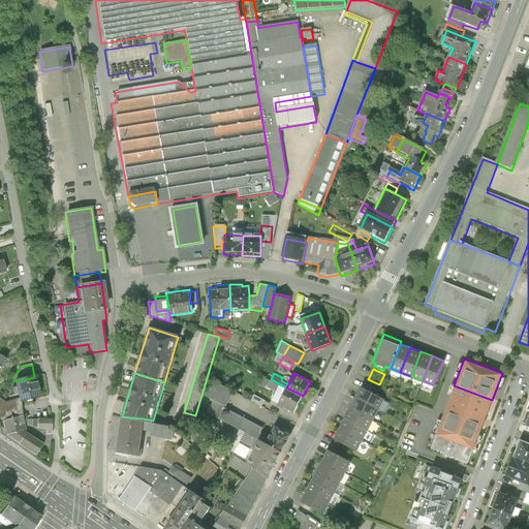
[(34,377),(17,381),(18,387),(13,389),(14,395),(20,394),(22,403),(41,399),(37,376),(34,377)]
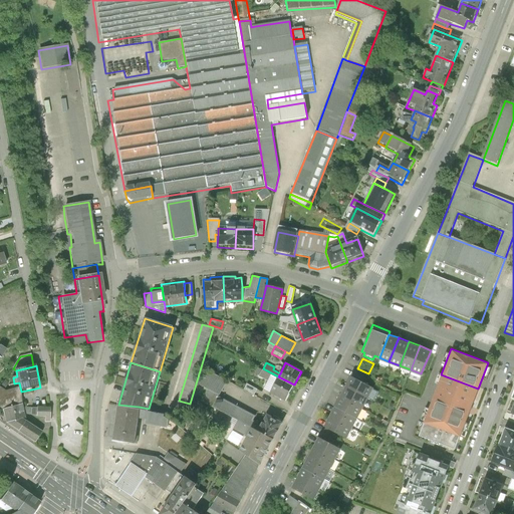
[(260,374),(263,368),(256,365),(254,371),(260,374)]
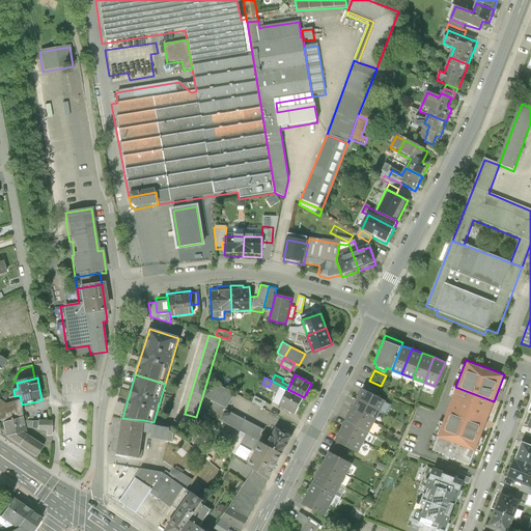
[(285,393),(287,389),(272,381),(269,387),(268,388),(277,392),(278,389),(285,393)]
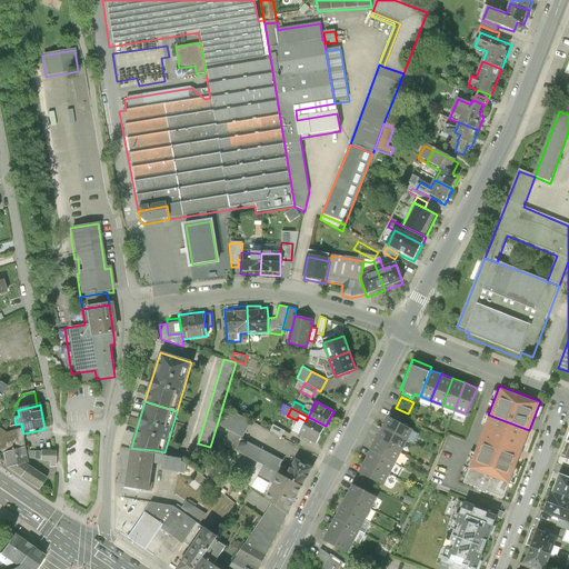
[(250,420),(229,409),(220,427),(228,430),(241,437),(250,420)]
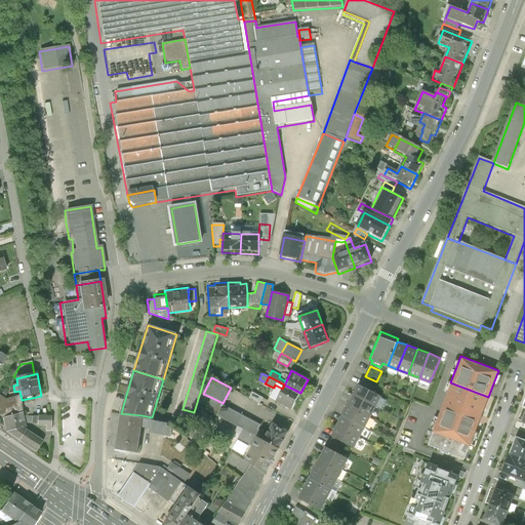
[(374,386),(363,380),(360,385),(372,391),(374,386)]
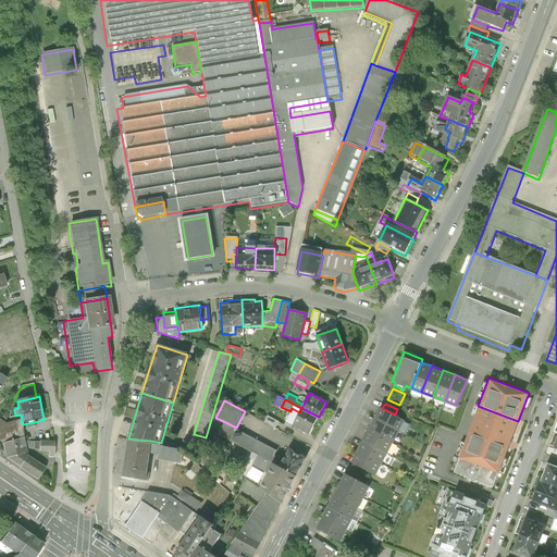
[(498,472),(518,421),(478,406),(458,457),(498,472)]
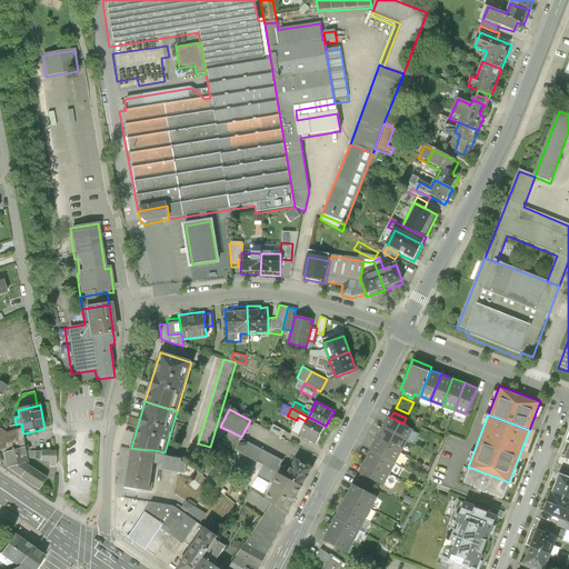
[(381,427),(406,440),(412,428),(403,423),(390,417),(387,416),(381,427)]
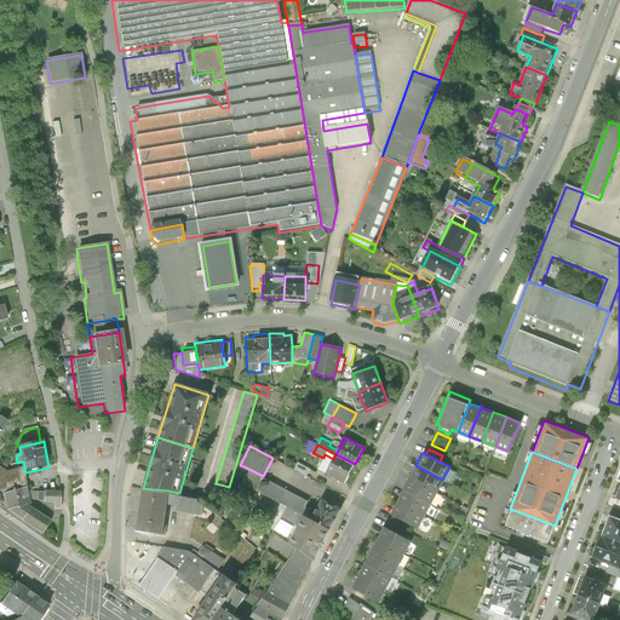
[(339,481),(345,483),(355,464),(336,454),(333,459),(326,474),(331,476),(329,480),(338,483),(339,481)]
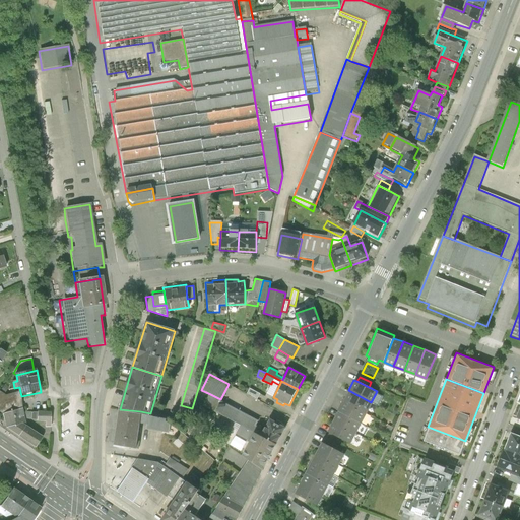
[(4,386),(0,392),(4,395),(9,388),(4,386)]
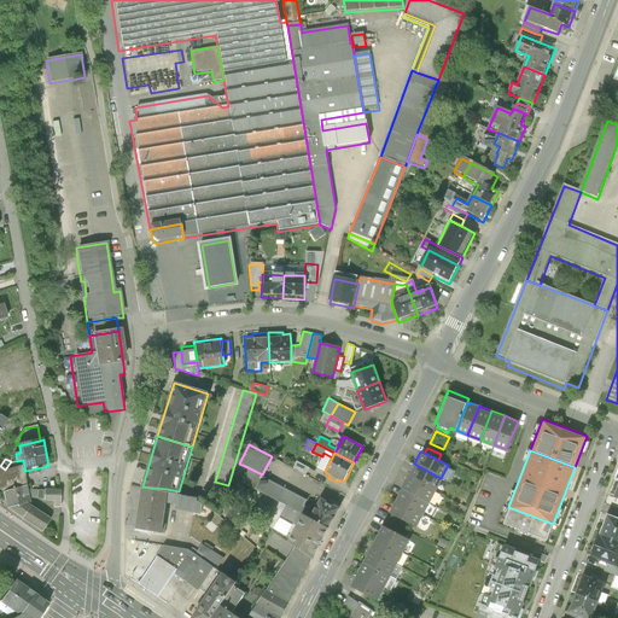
[(296,461),(293,467),(305,474),(309,467),(296,461)]
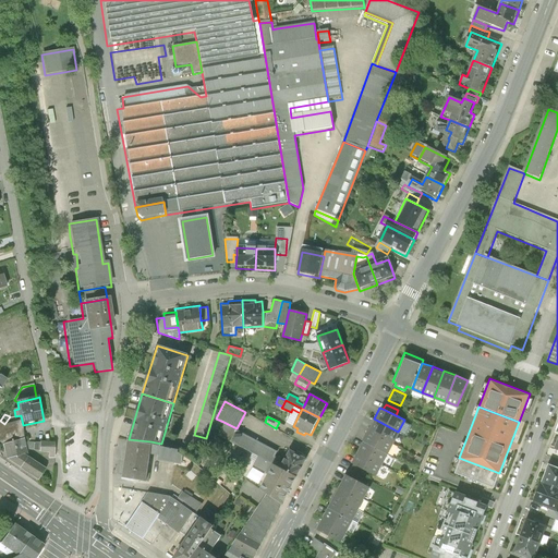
[(367,429),(392,443),(398,432),(374,419),(367,429)]
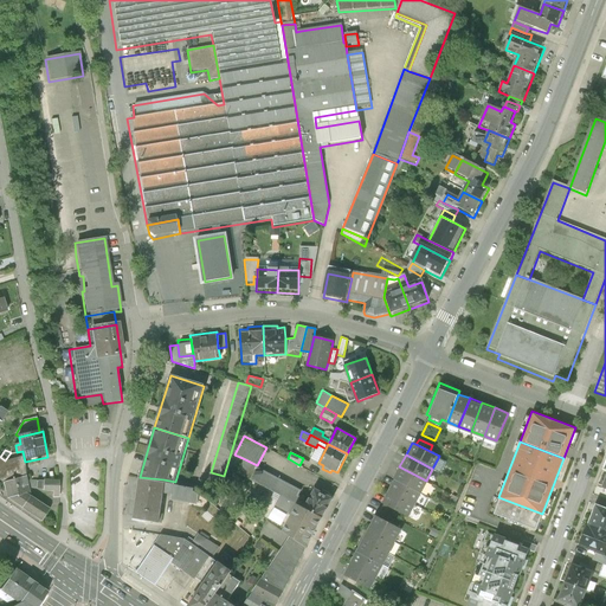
[(238,472),(250,478),(257,465),(243,458),(238,466),(238,472)]
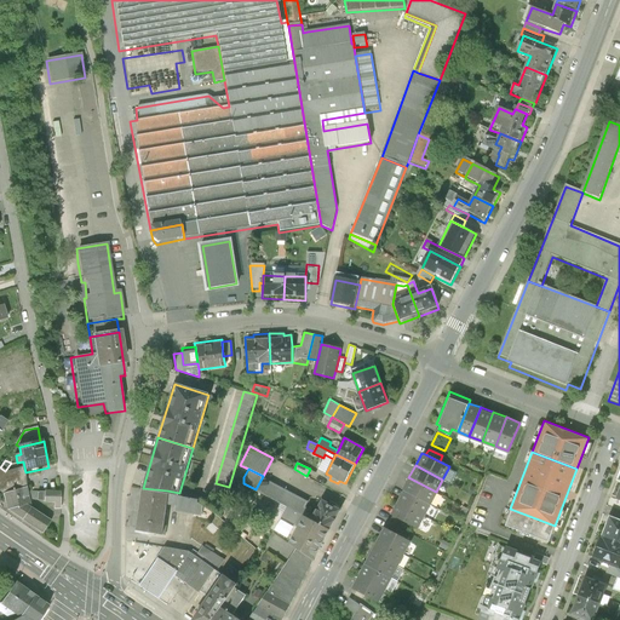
[(0,493),(4,495),(28,489),(21,470),(5,474),(0,470),(0,493)]
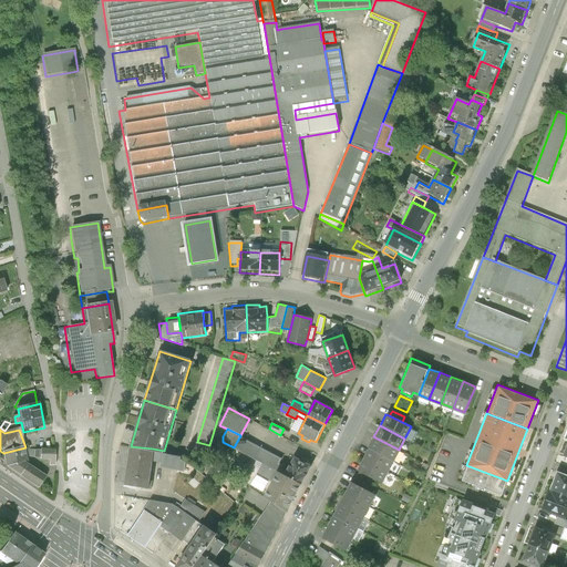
[(281,459),(240,435),(234,447),(261,462),(256,473),(272,481),(279,471),(276,470),(281,459)]
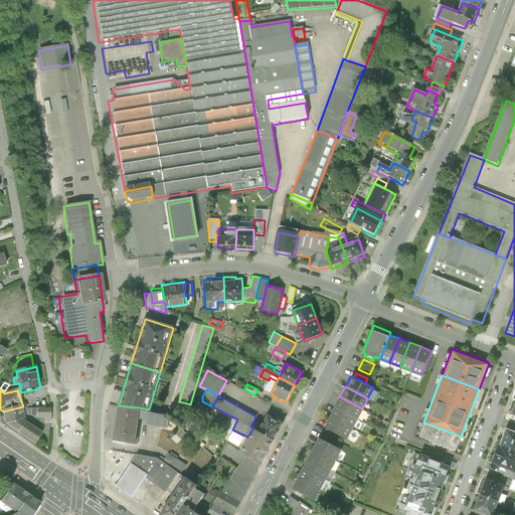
[(357,418),(362,408),(339,396),(334,406),(357,418)]
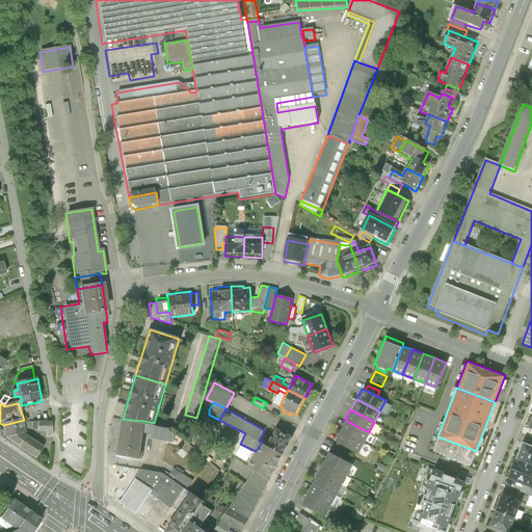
[(143,421),(123,419),(118,454),(139,457),(140,449),(142,431),(143,421)]
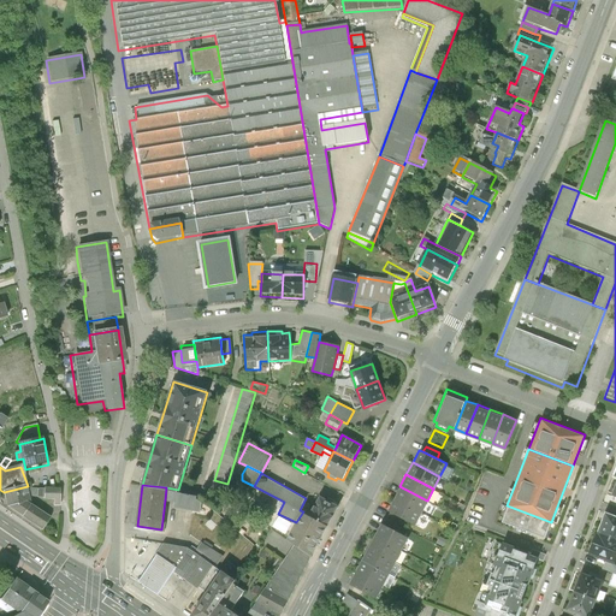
[(9,510),(23,520),(33,507),(30,498),(28,489),(28,486),(4,492),(9,510)]
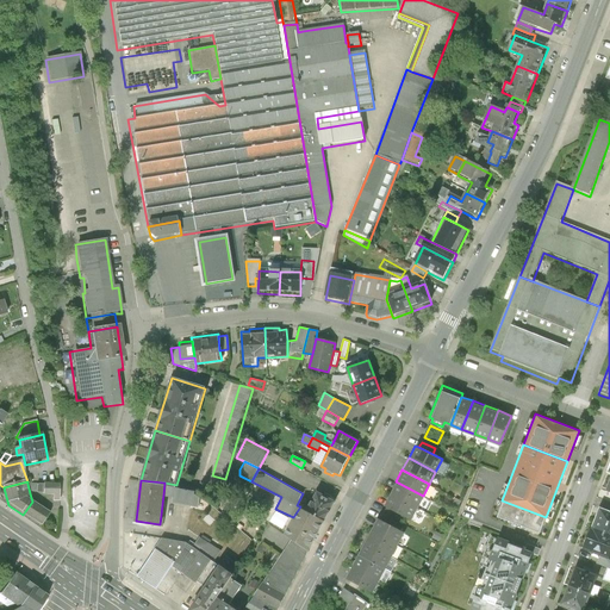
[(417,508),(423,496),(396,481),(390,493),(417,508)]
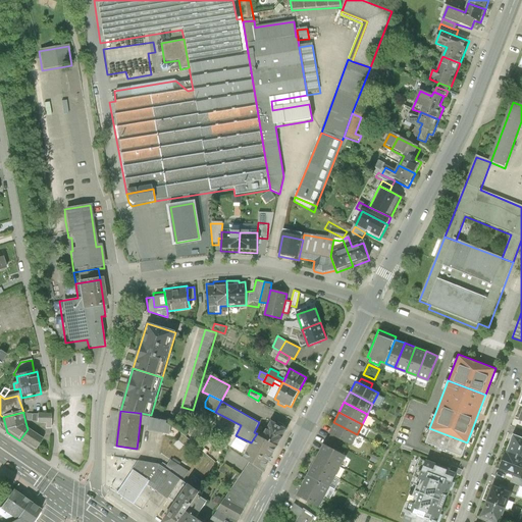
[(141,413),(140,423),(147,424),(147,429),(169,433),(170,423),(165,420),(165,416),(151,415),(141,413)]
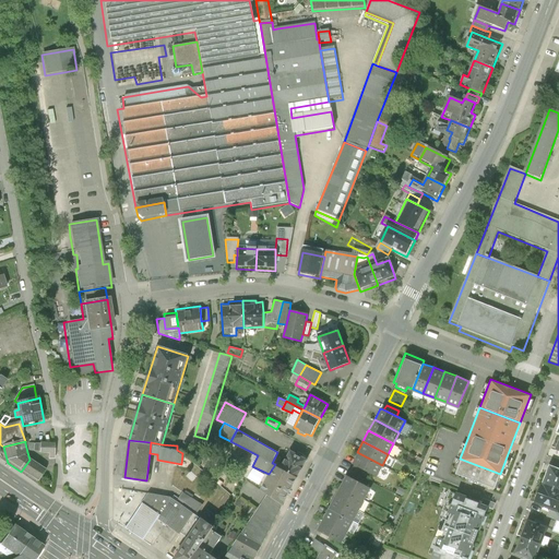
[(57,445),(25,443),(27,452),(33,452),(40,456),(50,456),(49,460),(57,461),(57,445)]
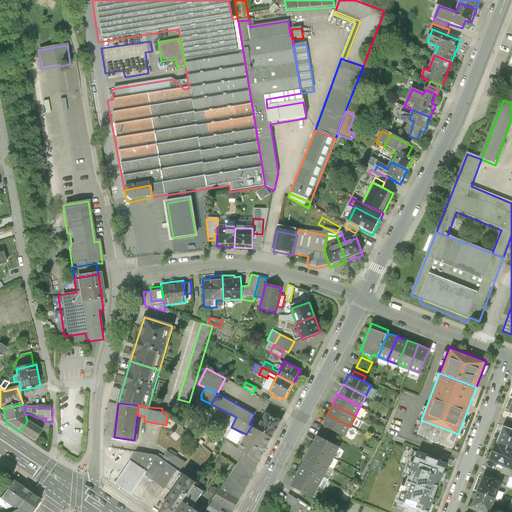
[(256,428),(271,437),(280,421),(265,413),(256,428)]
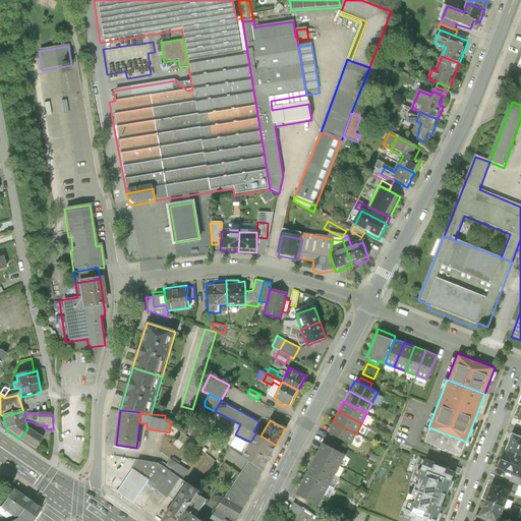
[(351,444),(356,433),(333,421),(328,431),(330,432),(343,440),(351,444)]
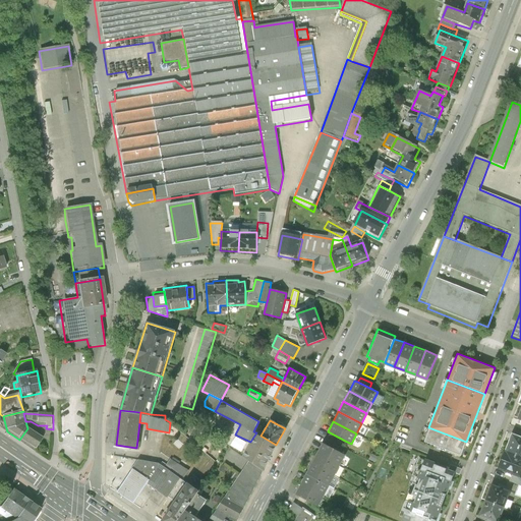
[(461,456),(466,442),(428,427),(423,442),(432,445),(452,452),(461,456)]
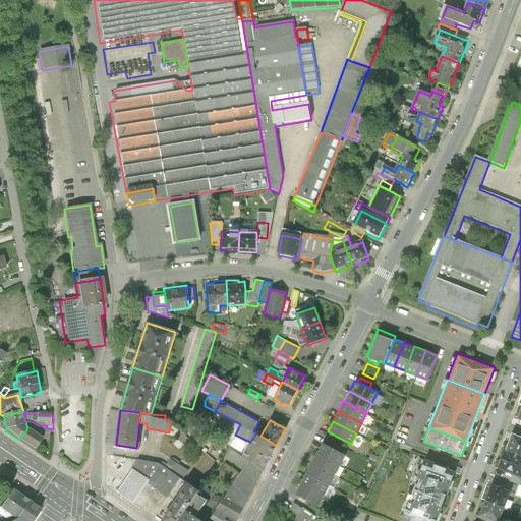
[(44,440),(27,428),(19,440),(36,451),(44,440)]
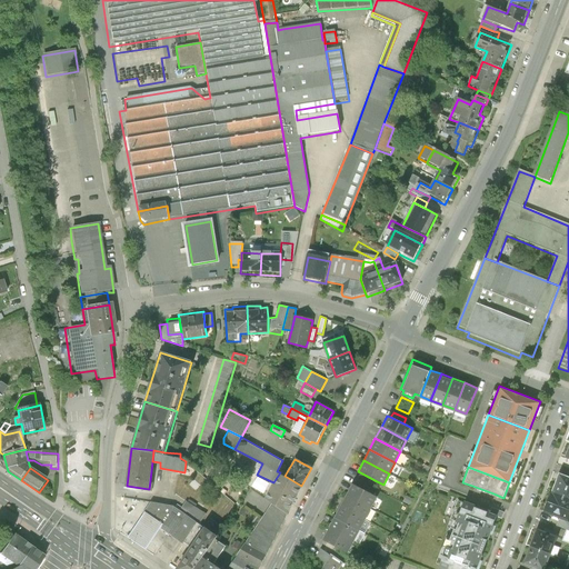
[(568,476),(558,471),(551,490),(568,497),(568,476)]
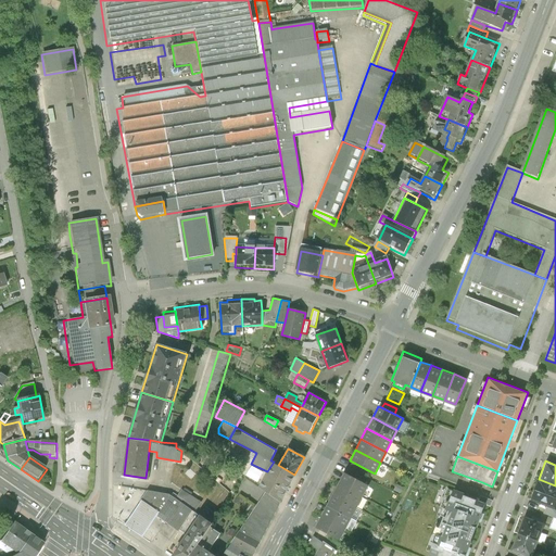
[(274,462),(267,471),(258,488),(266,492),(281,502),(294,475),(278,465),(274,462)]
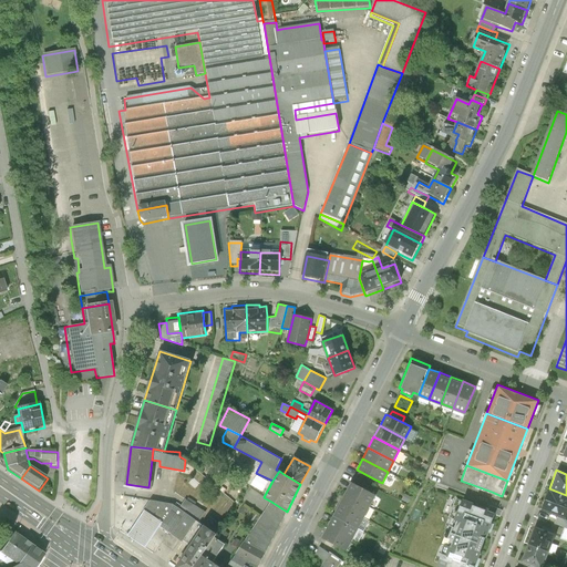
[(373,478),(359,471),(352,484),(367,491),(373,478)]
